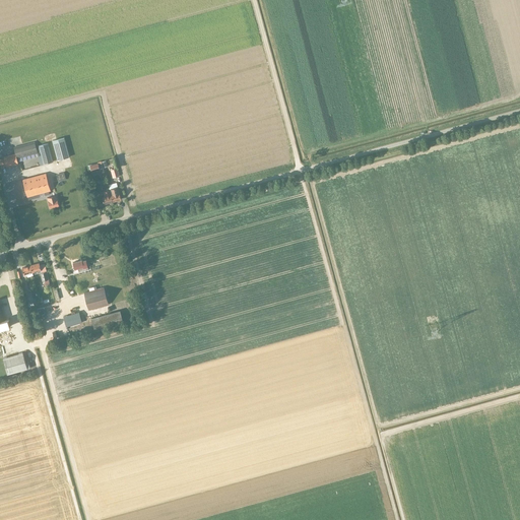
[(57,160),(69,157),(64,138),(52,141),(57,160)]
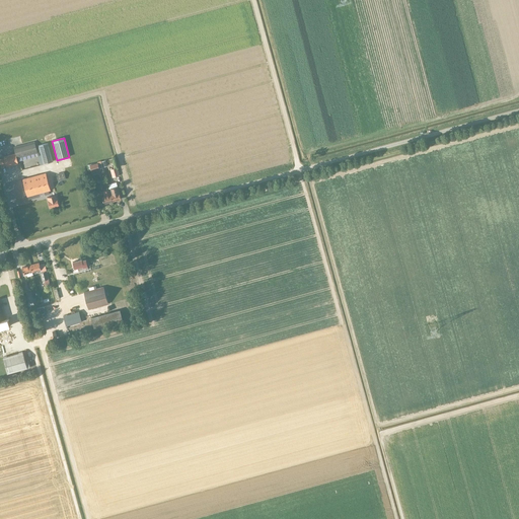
[(15,153),(3,156),(6,166),(17,163),(16,158),(36,153),(34,142),(13,147),(15,153)]
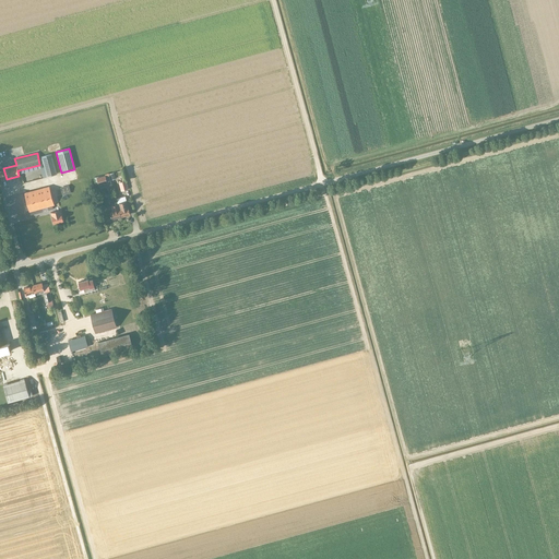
[(46,177),(57,174),(51,154),(40,157),(46,177)]
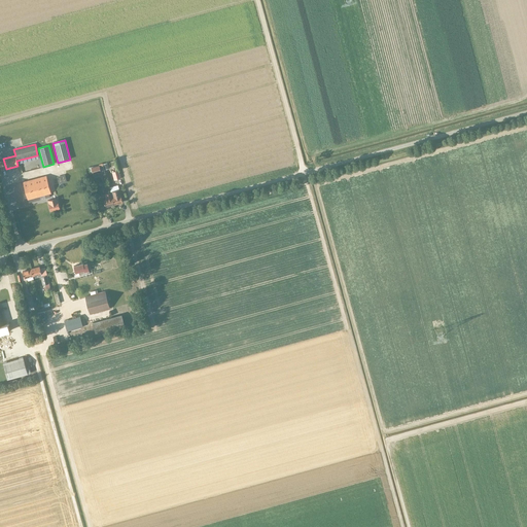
[(99,166),(91,168),(93,174),(101,172),(99,166)]
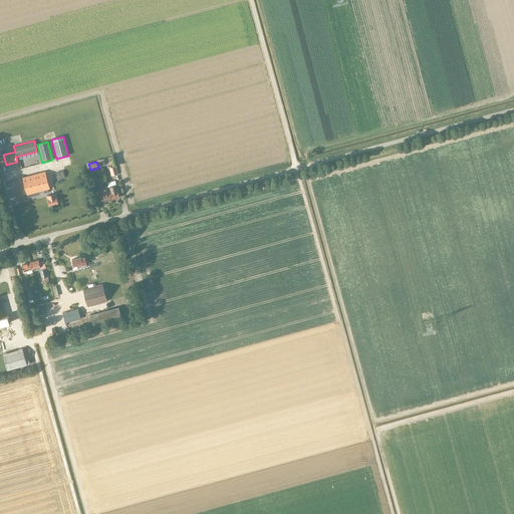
[(65,178),(63,171),(55,173),(57,180),(65,178)]
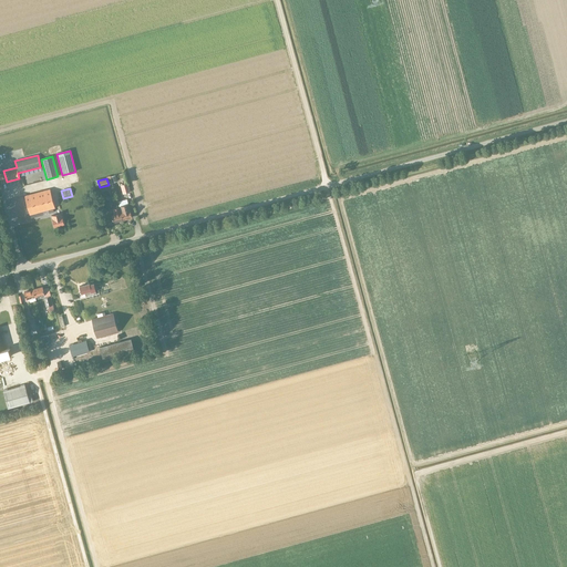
[(50,189),(24,196),(30,215),(48,209),(49,213),(53,212),(52,208),(54,208),(50,189)]
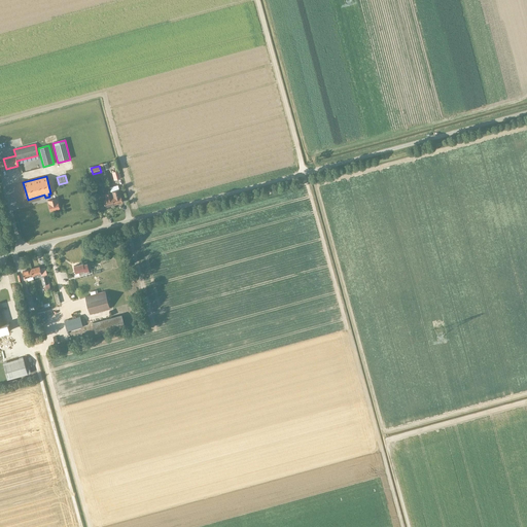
[(113,205),(123,202),(119,189),(111,191),(113,198),(112,198),(113,205)]
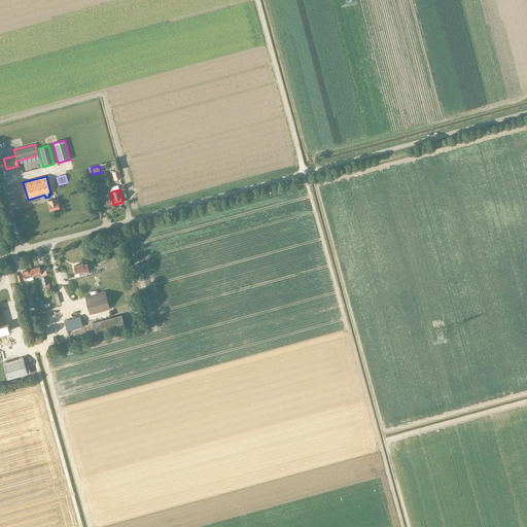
[(113,205),(112,198),(110,192),(105,194),(106,199),(103,200),(105,207),(113,205)]
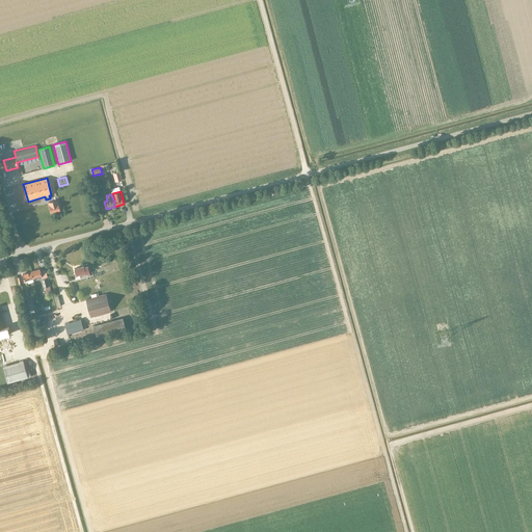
[(51,213),(60,211),(57,200),(48,203),(49,206),(51,213)]
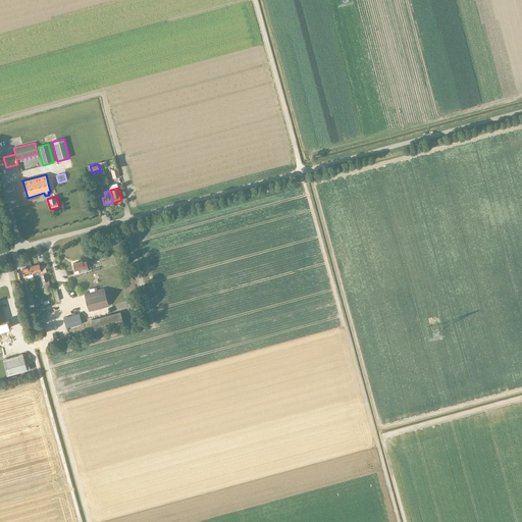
[(83,266),(86,265),(85,261),(82,261),(72,263),(74,270),(84,268),(83,266)]
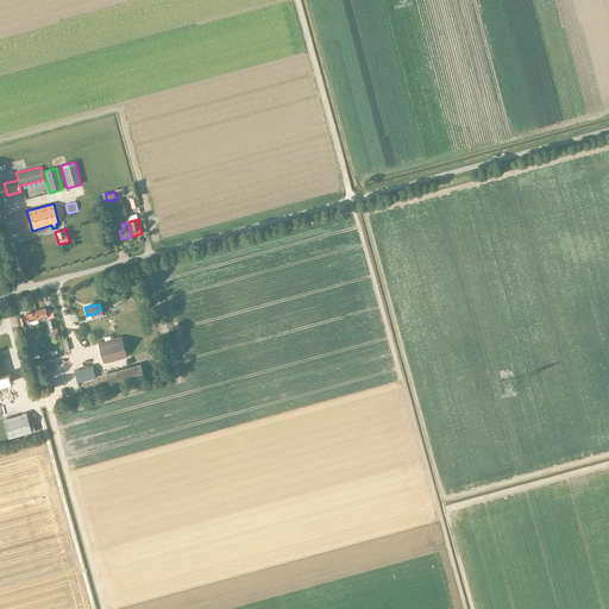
[(36,312),(38,319),(48,316),(45,308),(36,312)]
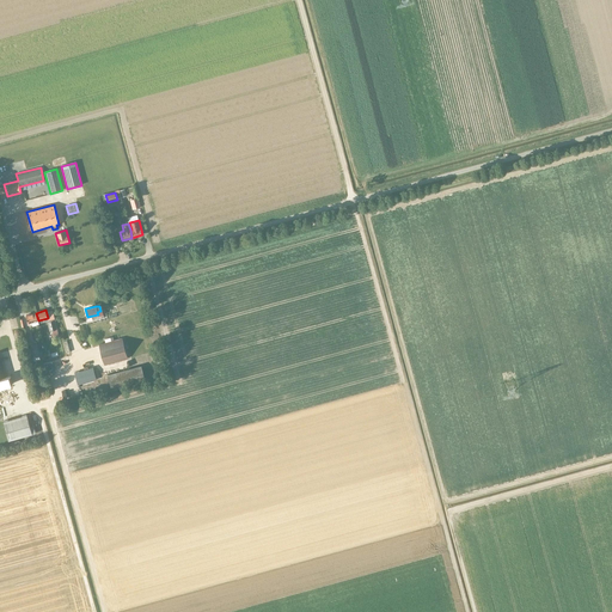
[(28,323),(38,320),(36,313),(25,316),(28,323)]
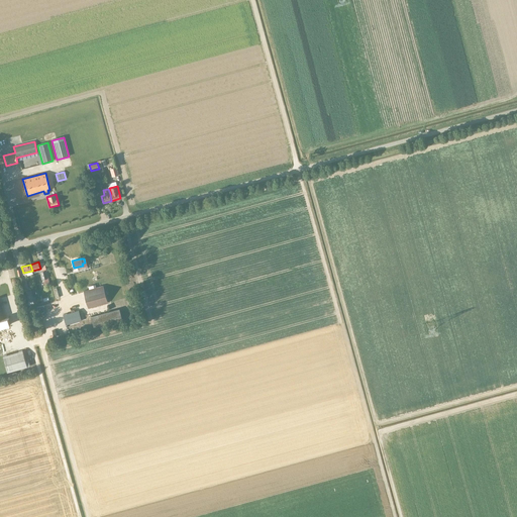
[(88,308),(107,303),(103,286),(84,291),(88,308)]
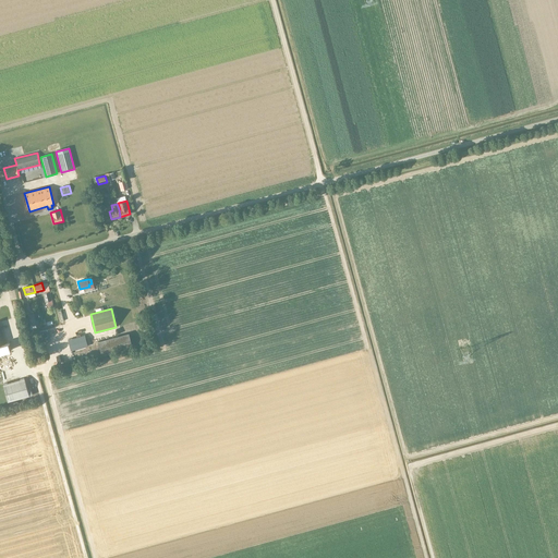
[(97,340),(100,353),(132,346),(129,332),(97,340)]
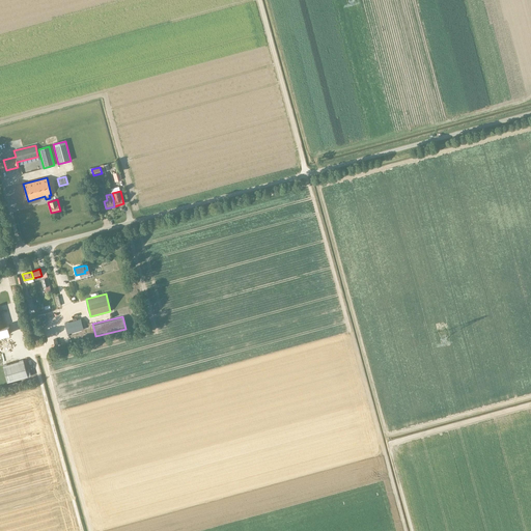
[(66,333),(83,329),(80,318),(64,324),(66,333)]
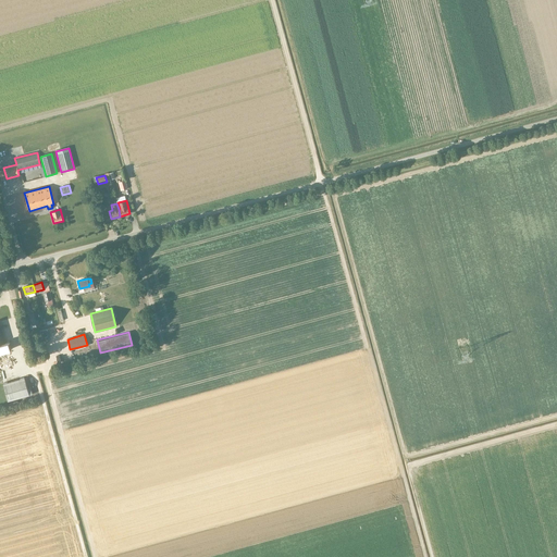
[(8,401),(29,395),(24,378),(2,384),(8,401)]
